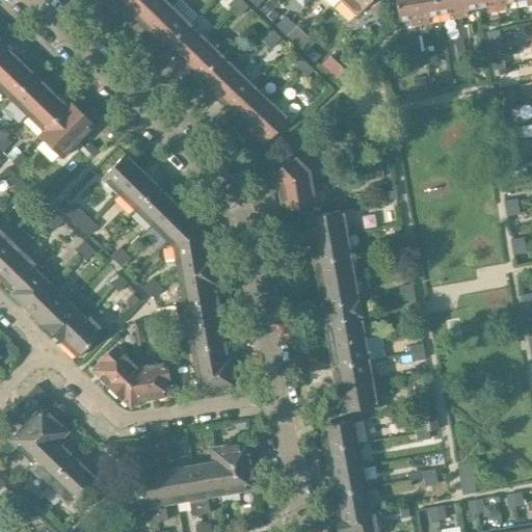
[(147,0),(114,0),(112,2),(129,19),(131,17),(147,0)]
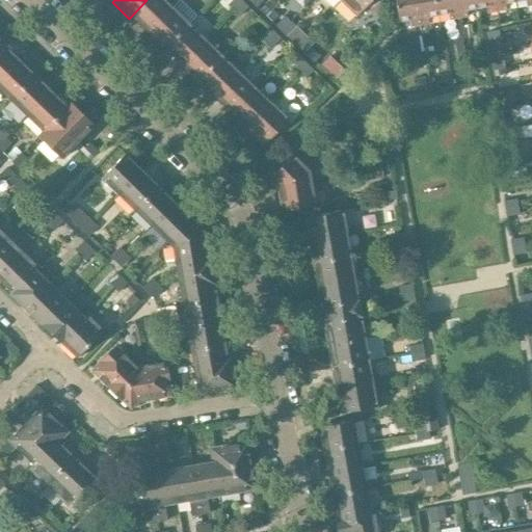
[(163,0),(147,0),(131,17),(129,19),(130,20),(132,17),(148,32),(171,7),(163,0)]
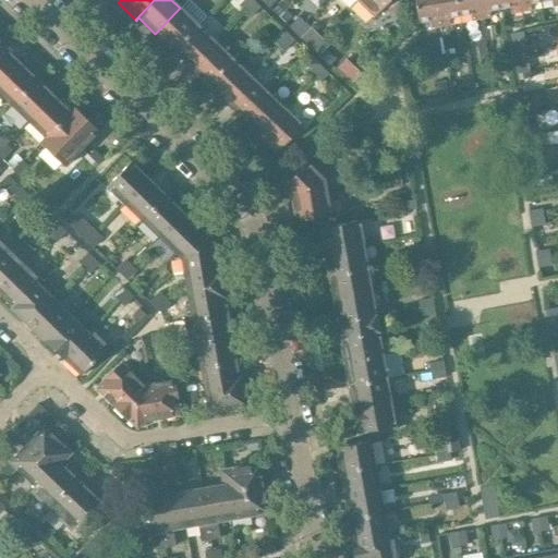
[(244,0),(239,7),(244,12),(254,2),(251,0),(244,0)]
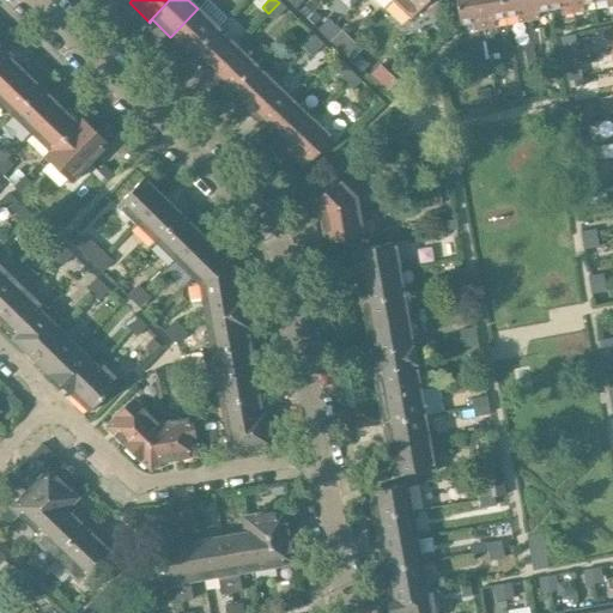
[(392,0),(393,0),(411,18),(428,0),(392,0)]
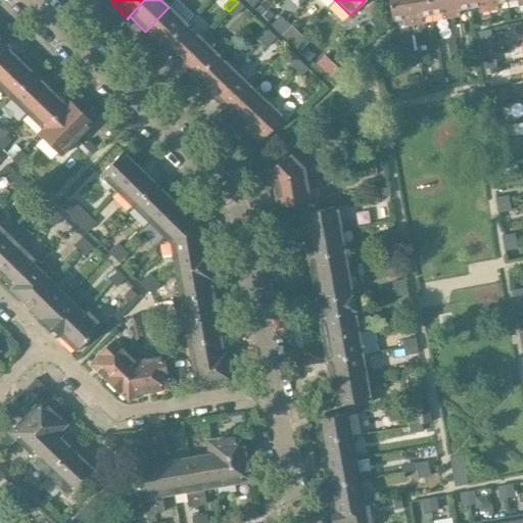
[(374,0),(370,0),(363,8),(372,17),(382,7),(374,0)]
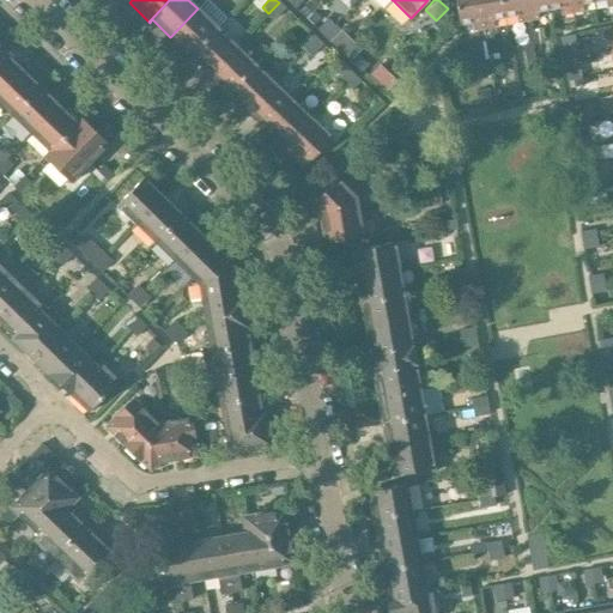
[(473,30),(483,29),(477,0),(454,0),(459,25),(472,23),(473,30)]
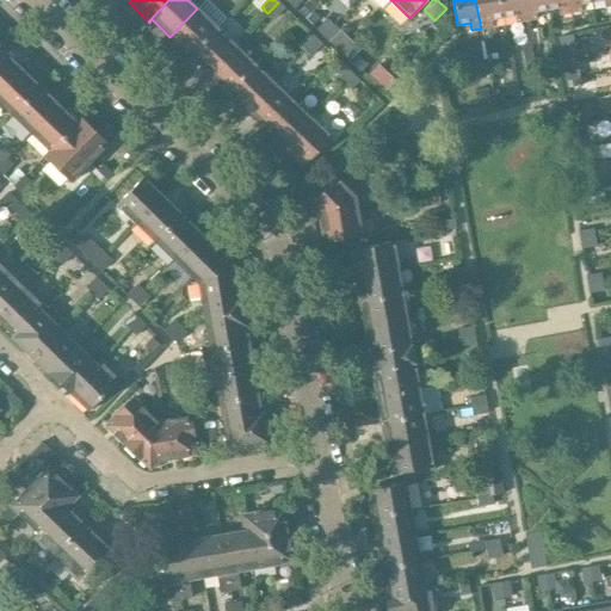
[(499,0),(475,0),(481,29),(493,26),(492,19),(503,17),(499,0)]
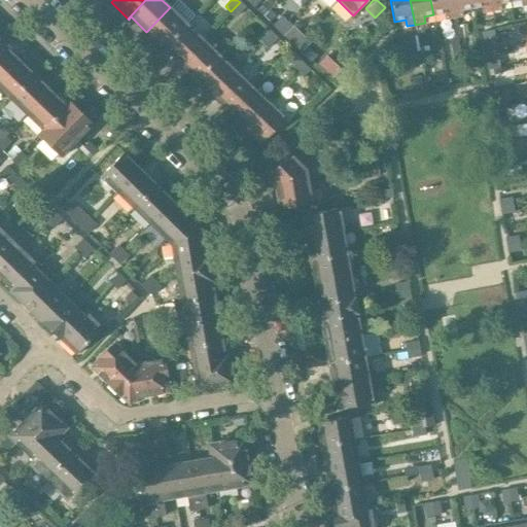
[(450,0),(430,0),(433,14),(444,13),(445,20),(454,18),(450,0)]
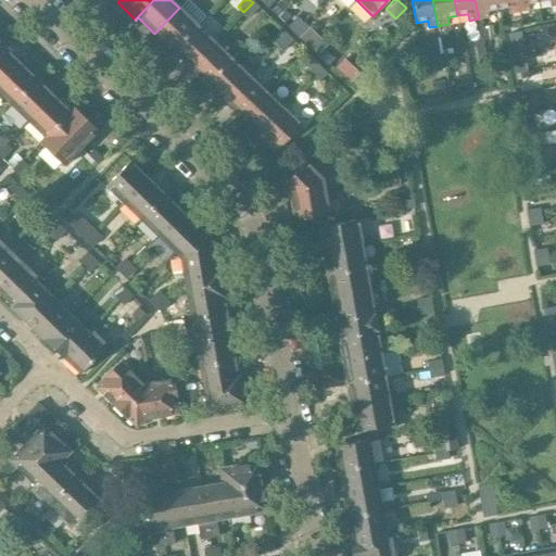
[(496,0),(475,0),(479,19),(489,16),(488,11),(498,9),(496,0)]
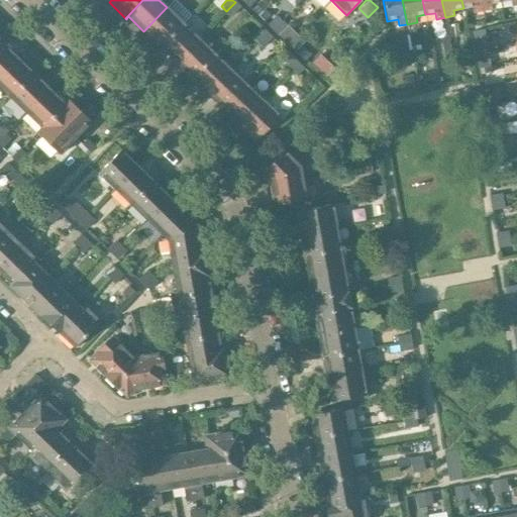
[(481,0),(461,0),(463,8),(473,6),(475,12),(483,10),(481,0)]
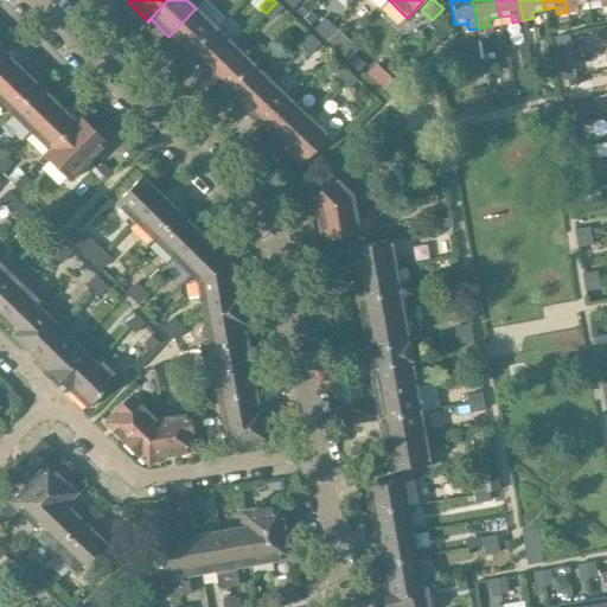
[(588,0),(564,0),(567,12),(577,11),(576,4),(588,1),(588,0)]
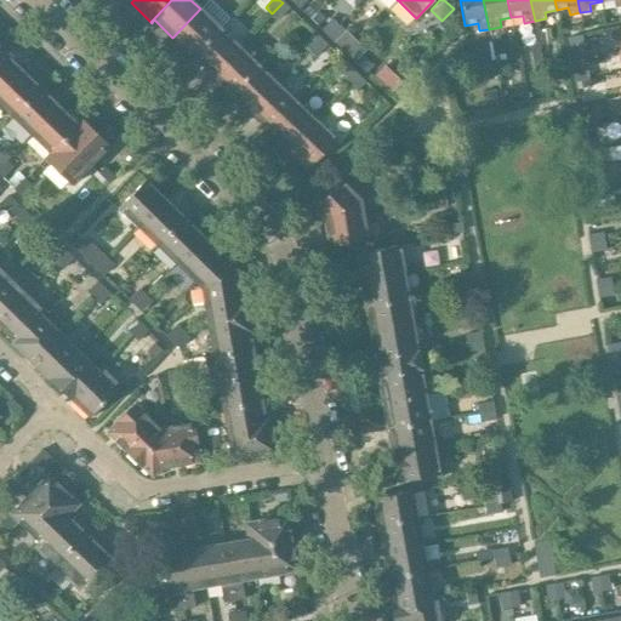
[(283,3),(272,13),(278,20),(289,9),(283,3)]
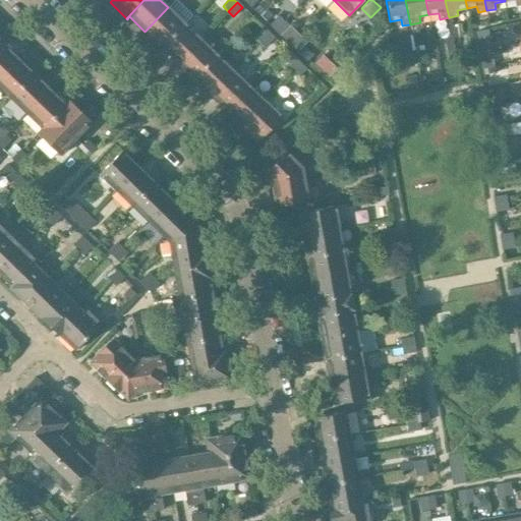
[(262,2),(254,9),(262,15),(269,7),(262,2)]
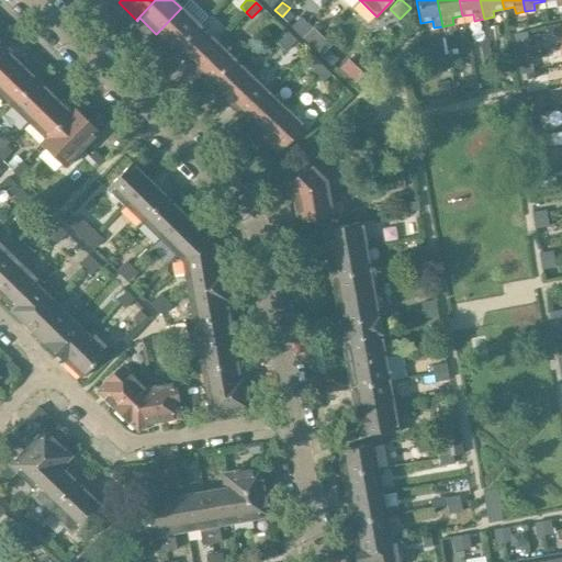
[(181,8),(156,34),(173,52),(199,25),(181,8)]
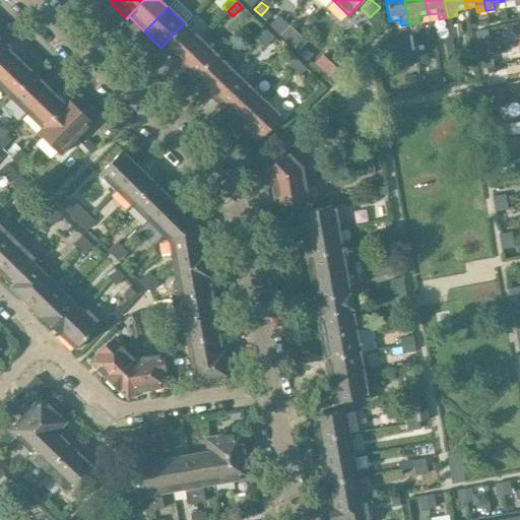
[(269,25),(274,30),(283,21),(278,16),(269,25)]
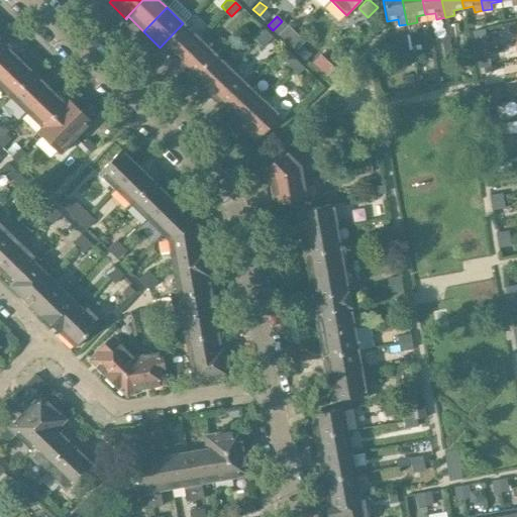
[(282,21),(273,30),(279,35),(287,26),(282,21)]
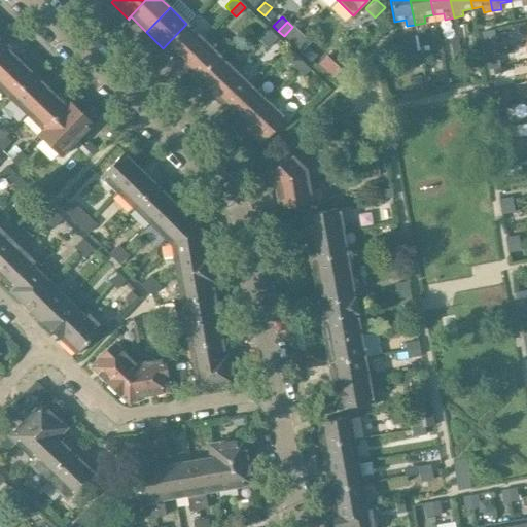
[(186,24),(163,48),(179,64),(203,39),(186,24)]
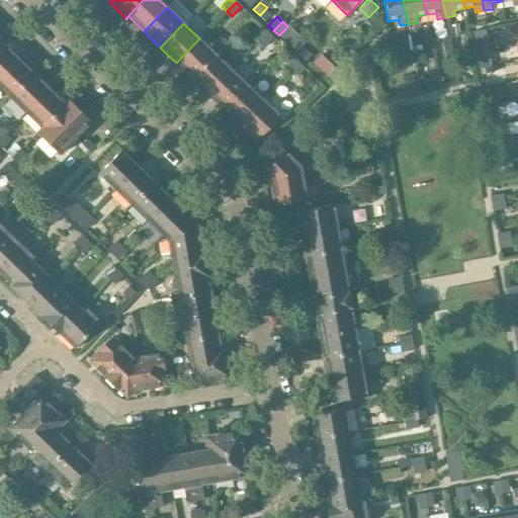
[(458,36),(456,24),(448,25),(450,37),(458,36)]
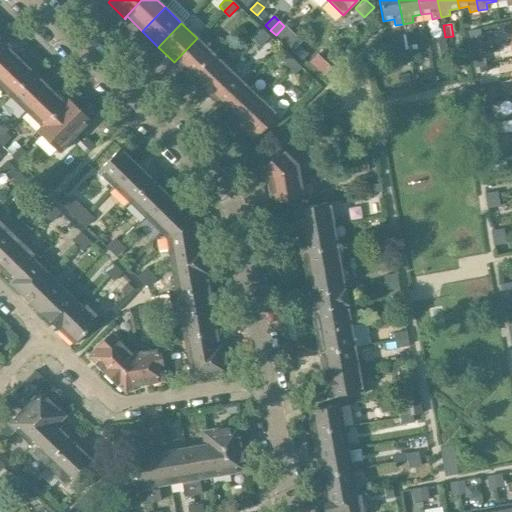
[(250,36),(255,41),(264,32),(259,27),(250,36)]
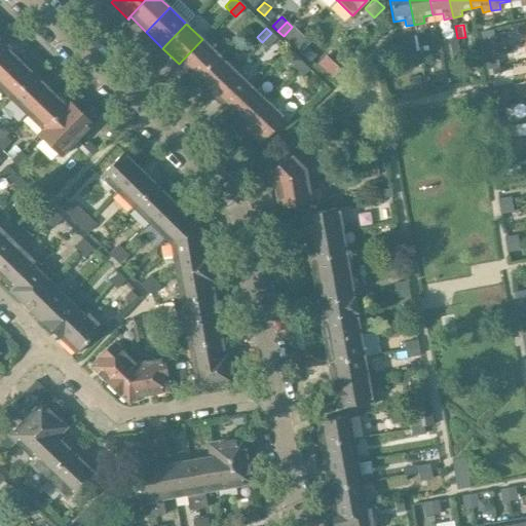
[(492,30),(480,32),(481,41),(493,38),(492,30)]
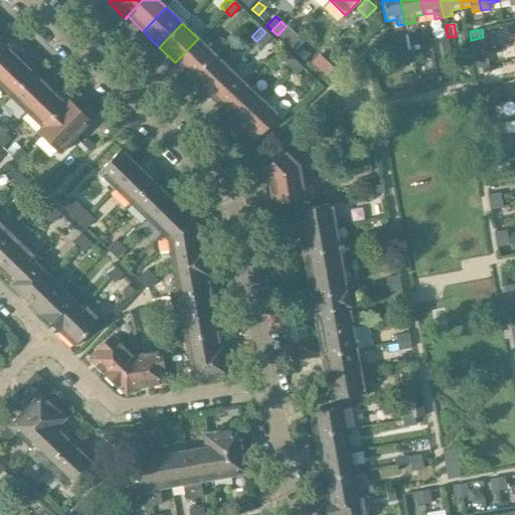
[(266,32),(256,41),(263,46),(271,37),(266,32)]
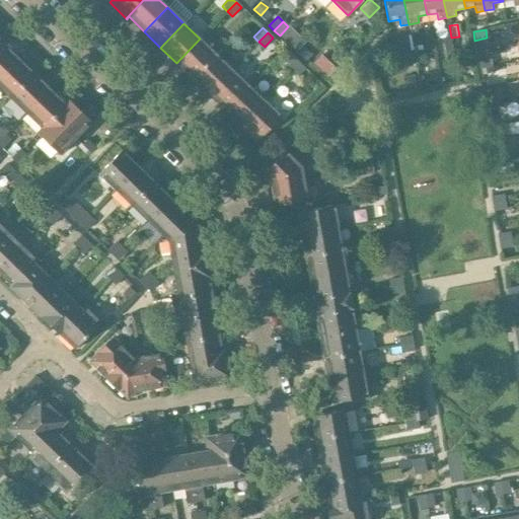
[(411,34),(413,47),(423,45),(421,32),(411,34)]
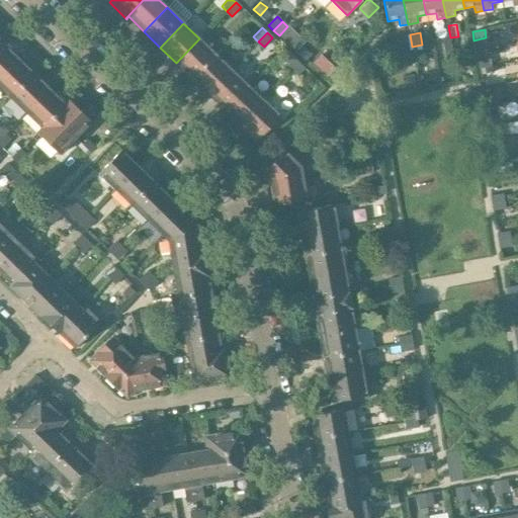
[(297,35),(288,45),(296,53),(301,47),(305,44),(297,35)]
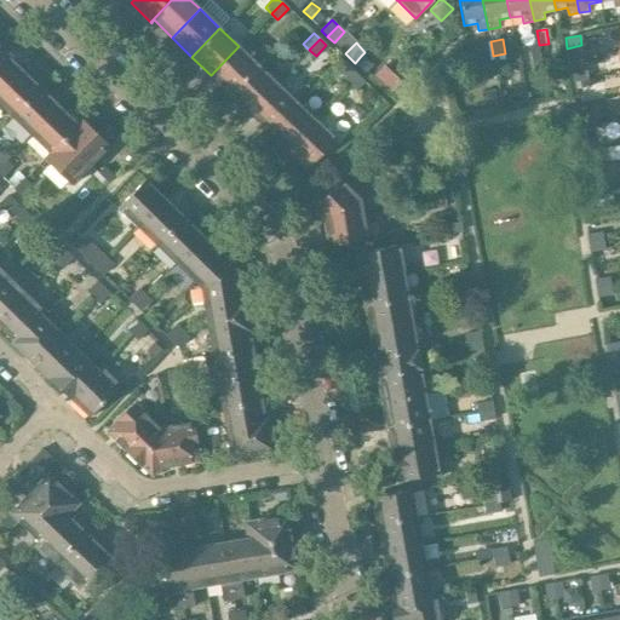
[(239,46),(211,75),(230,95),(258,65),(239,46)]
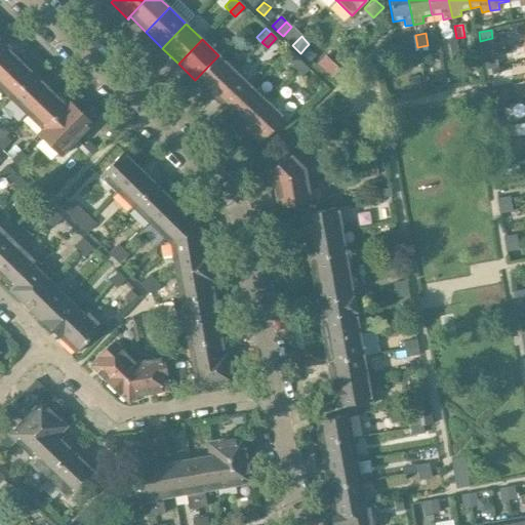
[(456,39),(449,40),(451,56),(459,55),(456,39)]
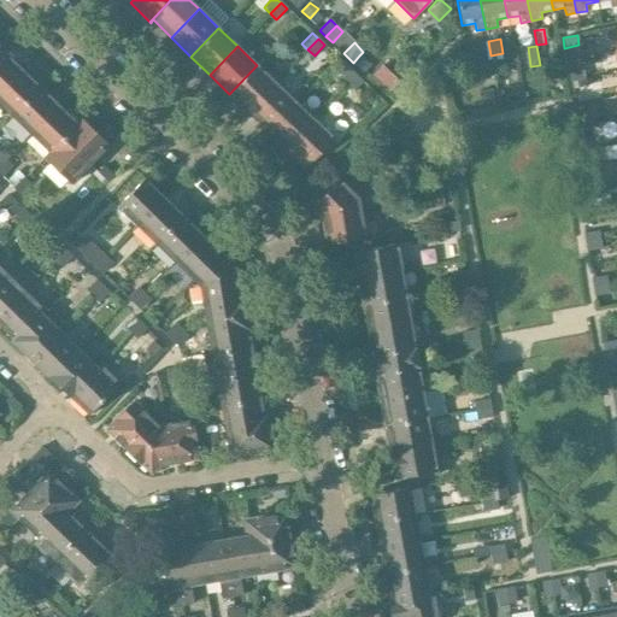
[(0,90),(22,70),(1,51),(0,51),(0,90)]
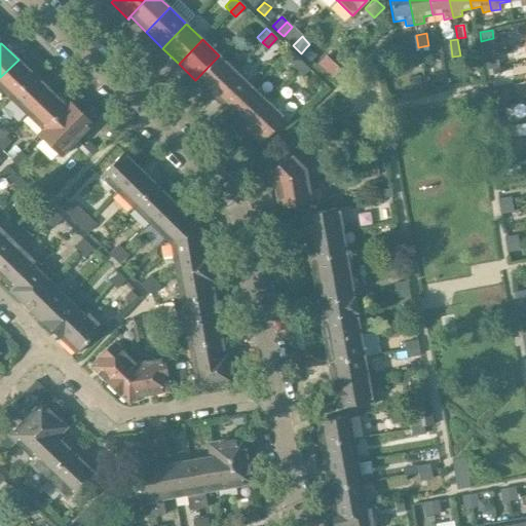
[(301,53),(310,62),(315,57),(306,47),(301,53)]
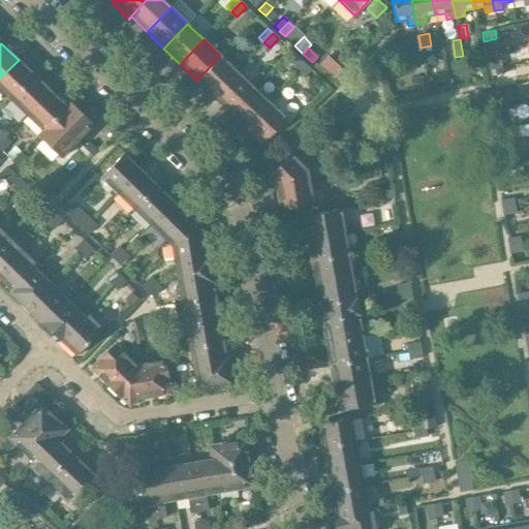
[(220,56),(196,81),(213,96),(237,71),(220,56)]
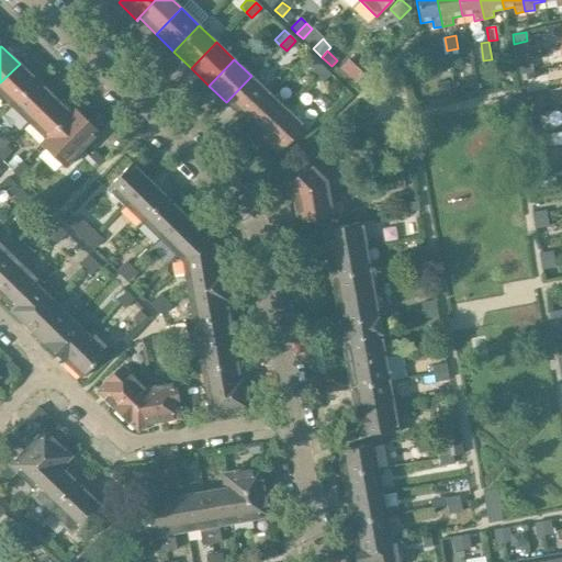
[(20,64),(0,82),(0,94),(11,107),(36,80),(20,64)]
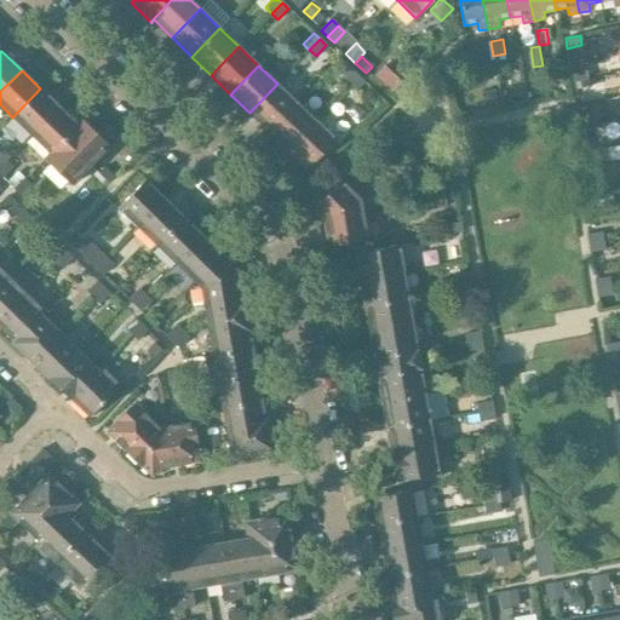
[(342,81),(348,87),(359,76),(352,70),(342,81)]
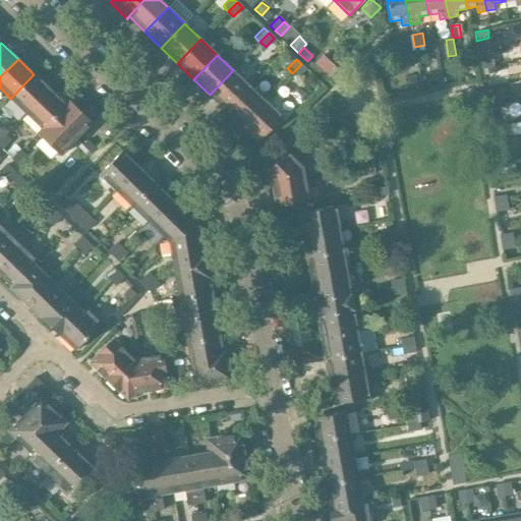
[(480,62),(481,69),(494,67),(493,60),(480,62)]
